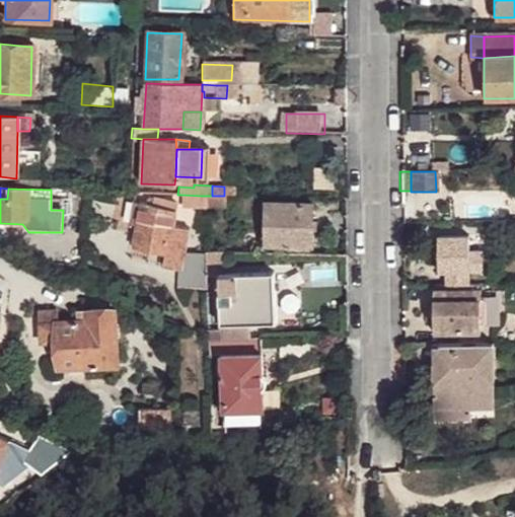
[(63,190),(51,190),(51,210),(63,210),(63,190)]
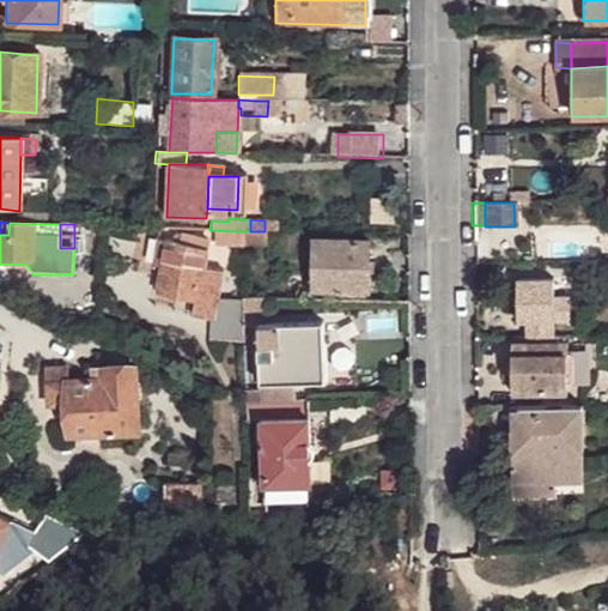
[(237,231),(214,230),(213,244),(237,246),(237,231)]
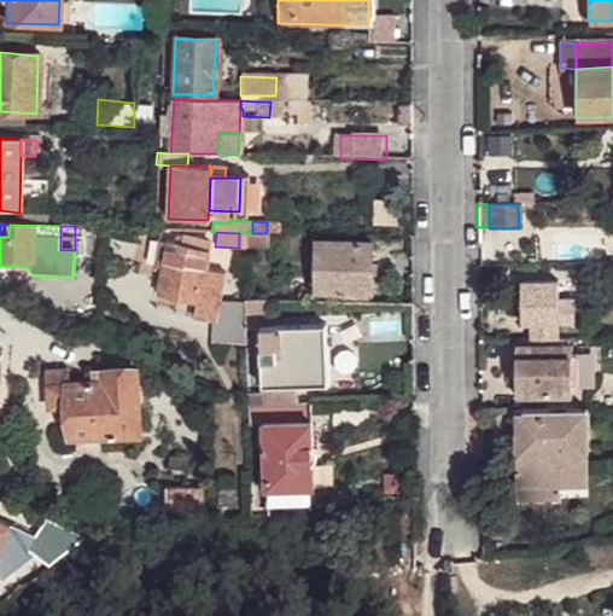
[(268,236),(245,234),(245,248),(267,248),(268,236)]
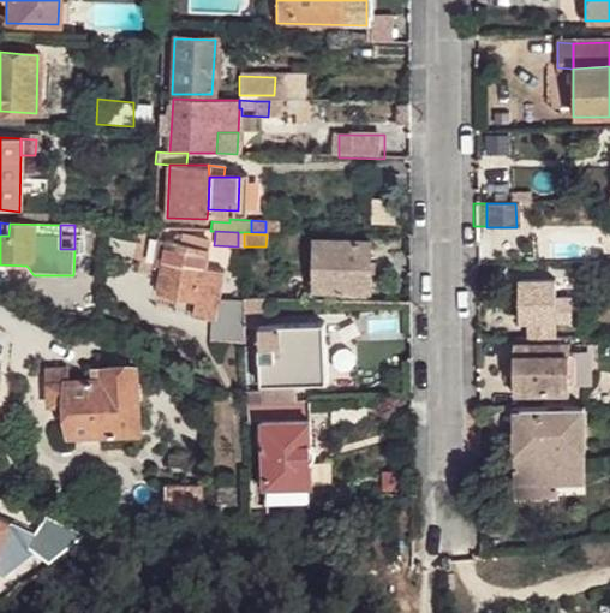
[(179,234),(178,243),(204,247),(207,238),(179,234)]
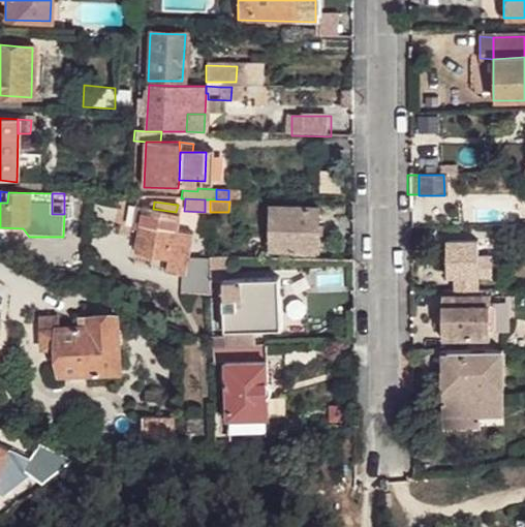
[(129,228),(137,230),(142,207),(133,206),(129,228)]
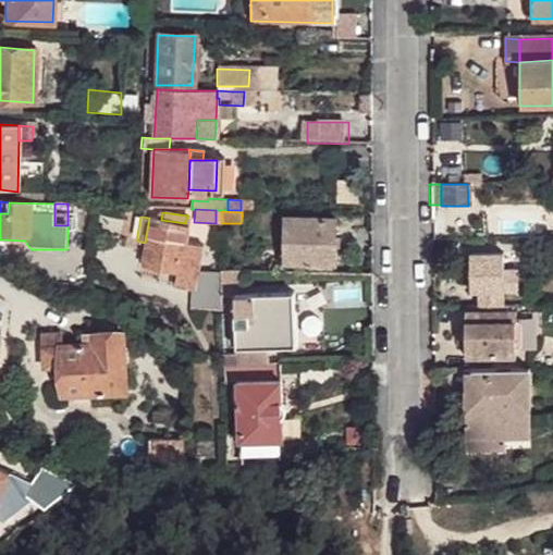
[(149,218),(145,243),(142,268),(175,271),(177,271),(183,239),(185,223),(161,220),(149,218)]
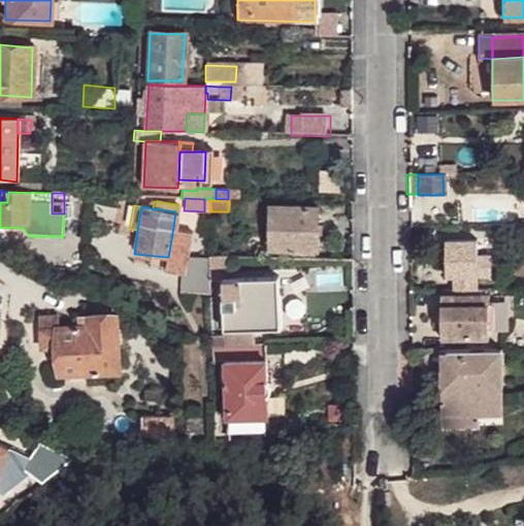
[(317,210),(268,208),(267,250),(292,251),(292,253),(310,254),(310,252),(315,252),(317,210)]
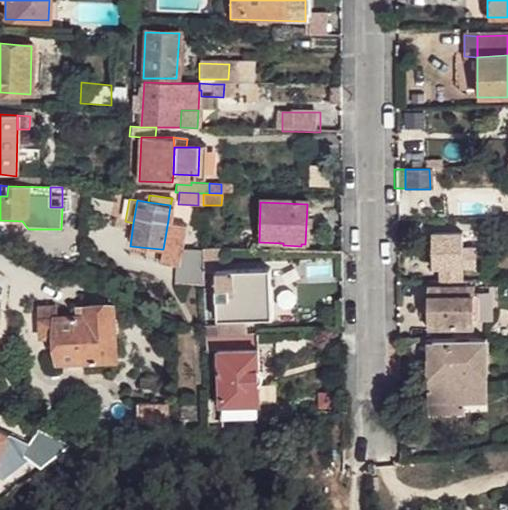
[(185,223),(168,220),(163,249),(161,249),(160,261),(175,264),(178,264),(180,249),(185,223)]
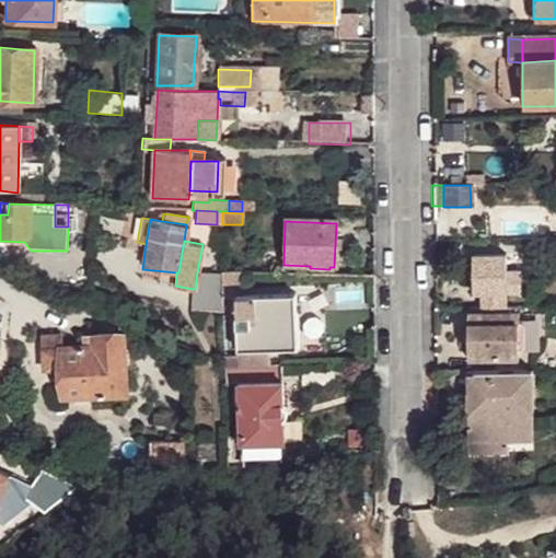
[(504,255),(470,255),(470,294),(504,294),(504,255)]
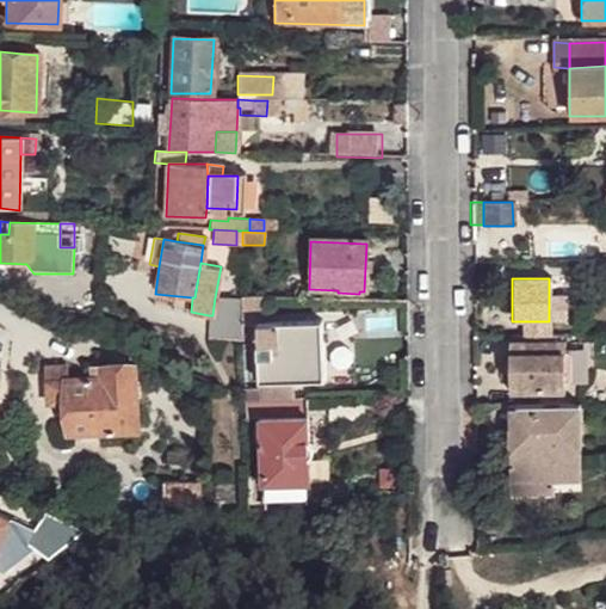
[(240,311),(239,299),(215,297),(212,315),(209,315),(206,340),(240,342),(240,311)]
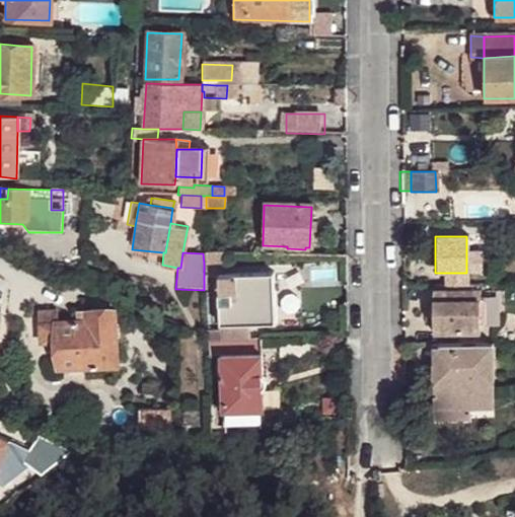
[(271,274),(215,275),(217,324),(285,323),(285,289),(272,288),(271,274)]
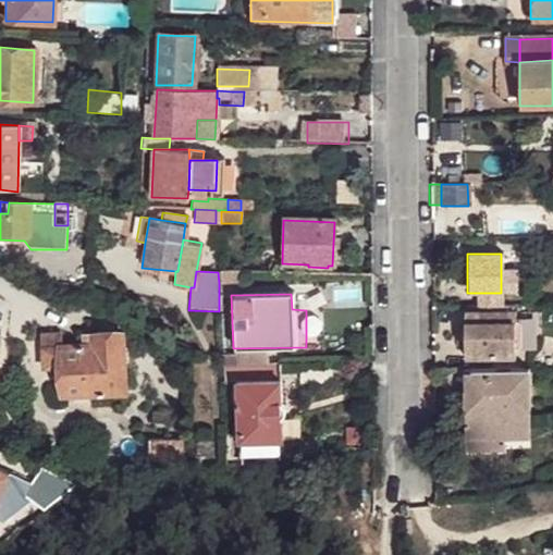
[(516,313),(512,313),(493,313),(465,312),(465,358),(516,357),(517,333),(516,313)]
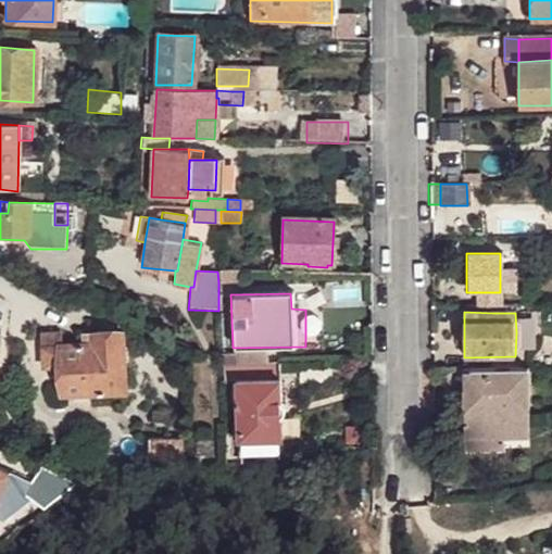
[(526,313),(515,313),(516,332),(526,332),(526,313)]
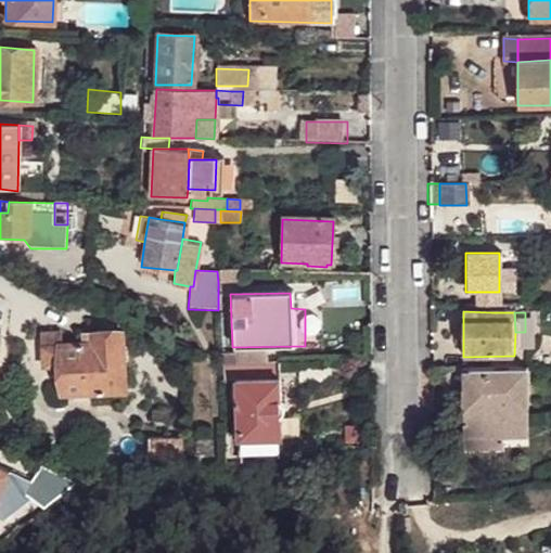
[(119,333),(89,334),(90,345),(66,346),(65,329),(46,330),(47,367),(59,367),(60,396),(123,394),(119,333)]
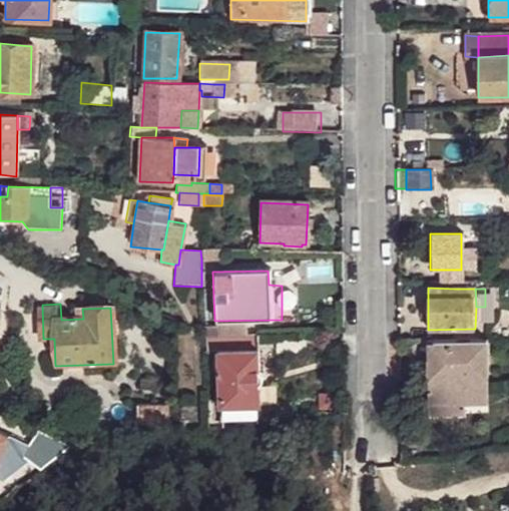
[(229,326),(230,334),(258,334),(258,324),(229,326)]
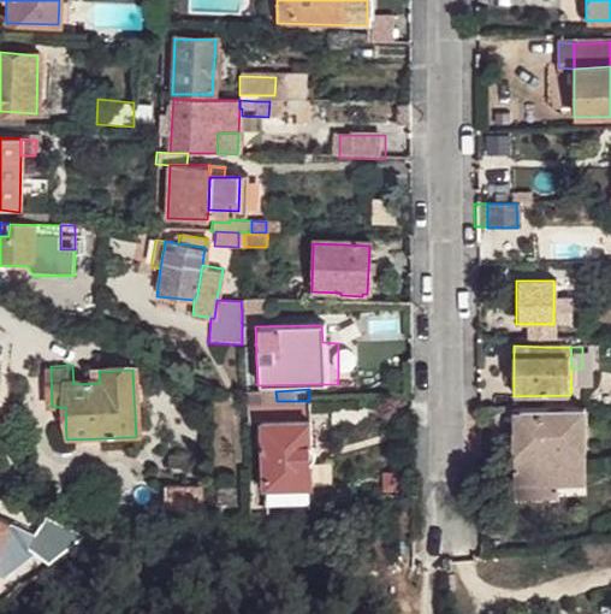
[(257,391),(244,393),(244,403),(257,403),(257,391)]
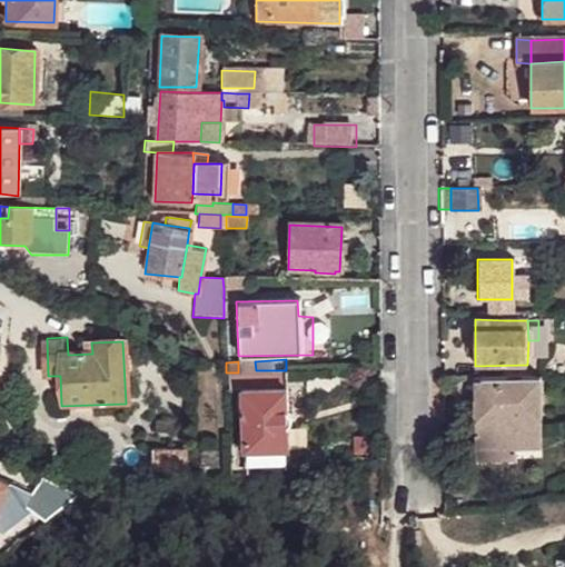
[(238,361),(238,372),(256,370),(255,361),(238,361)]
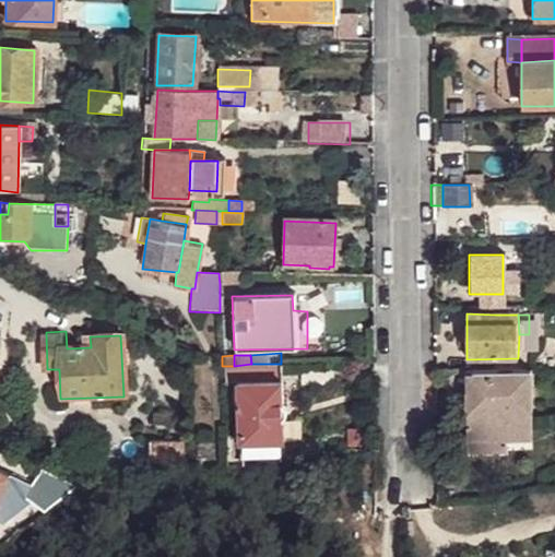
[(251,364),(234,366),(234,382),(281,381),(281,364),(251,364)]
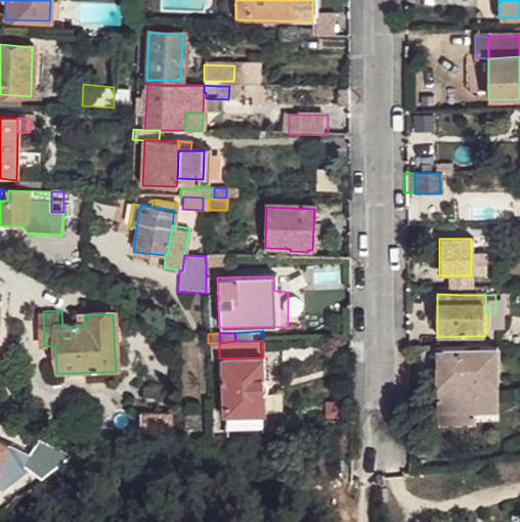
[(219,343),(208,343),(209,360),(219,358),(219,343)]
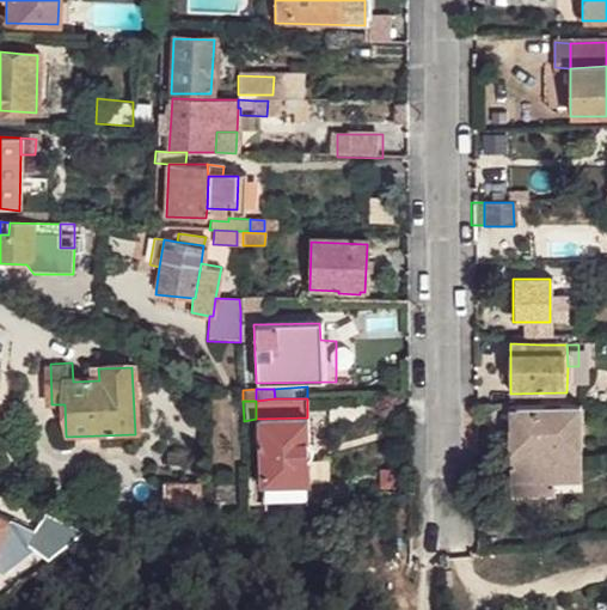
[(65,404),(51,404),(53,437),(66,437),(65,404)]
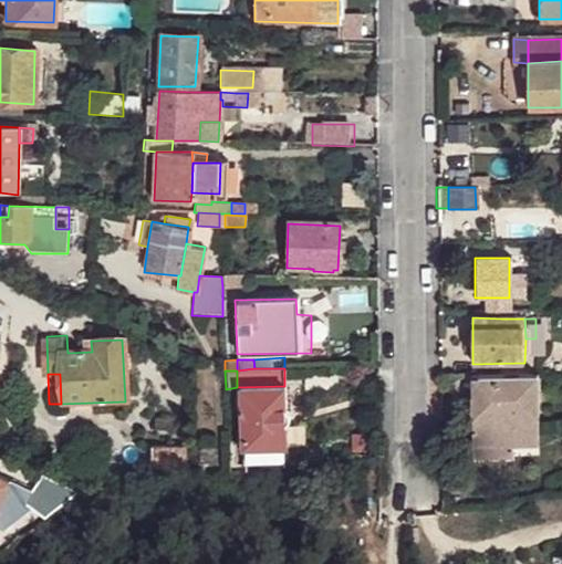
[(537,446),(536,376),(477,377),(477,397),(470,397),(471,448),(511,447),(537,446)]
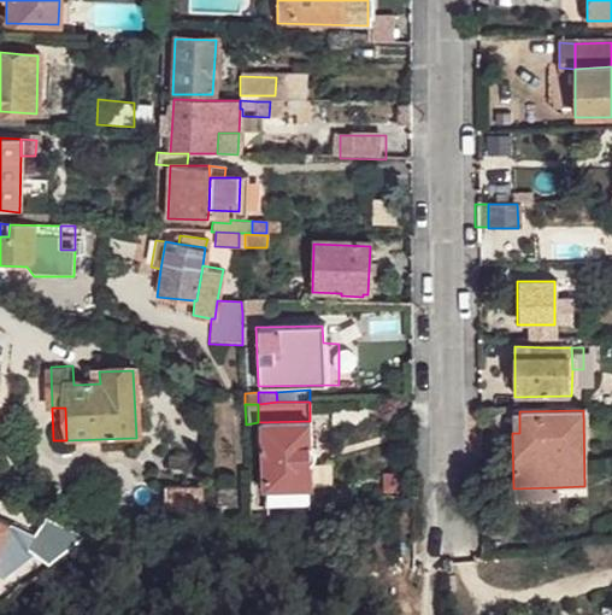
[(310,421),(258,422),(260,513),(293,509),(311,507),(310,421)]
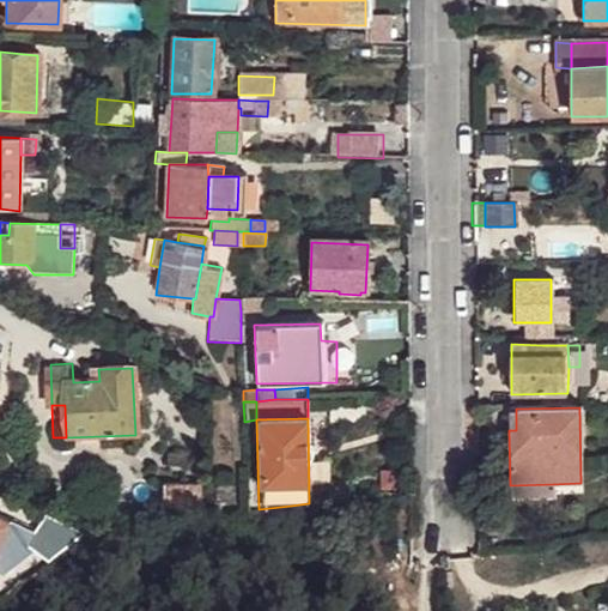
[(188,455),(165,457),(166,467),(189,466),(188,455)]
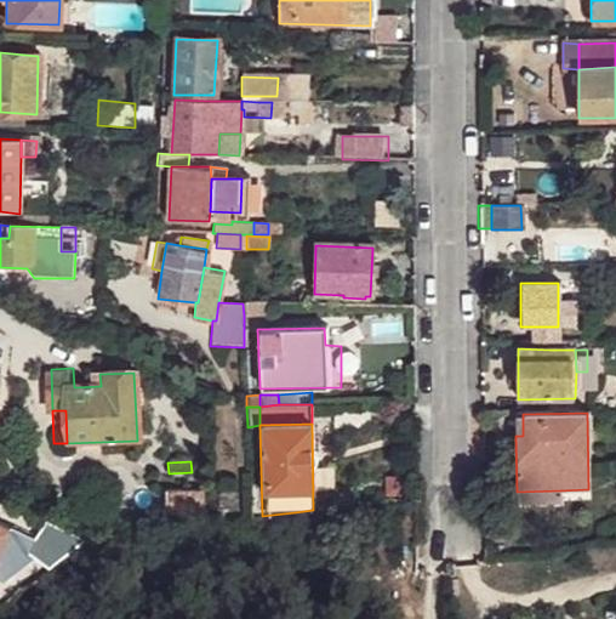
[(197,488),(159,488),(160,515),(195,516),(197,488)]
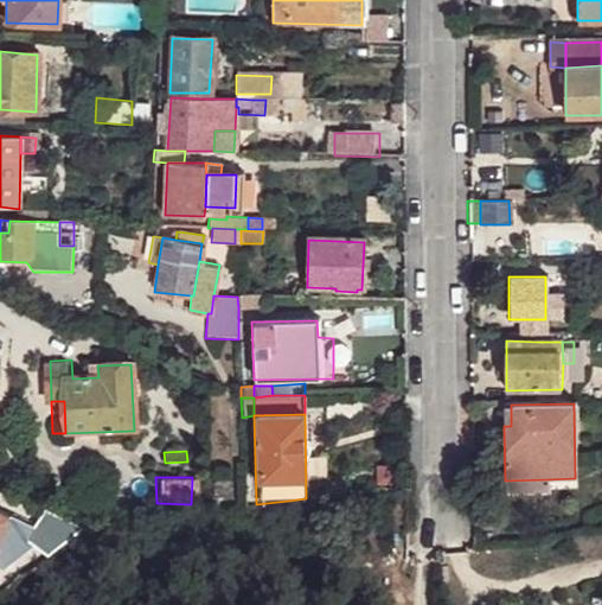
[(548,479),(505,481),(505,492),(548,492),(548,479)]
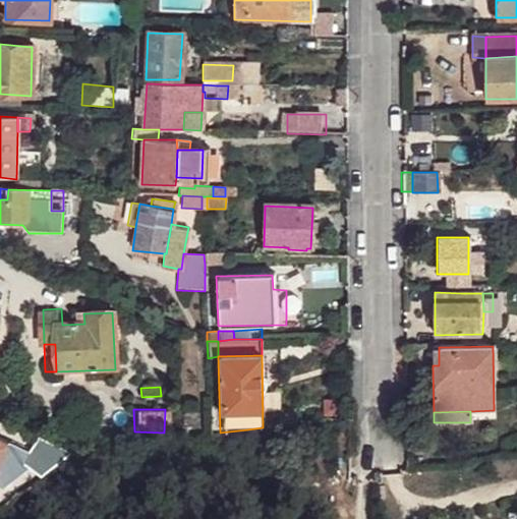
[(40,476),(71,453),(37,435),(20,463),(40,476)]
